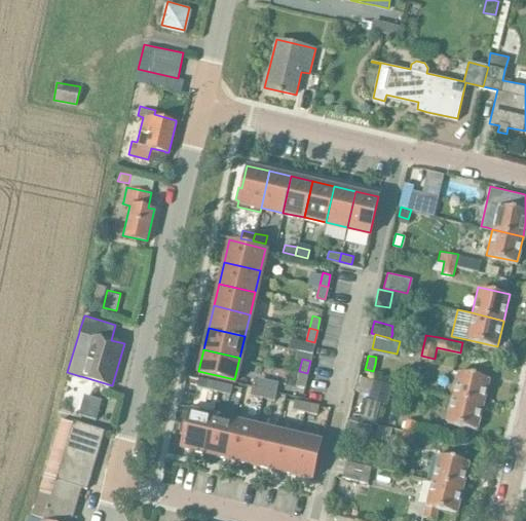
[(452,397),(483,404),(489,377),(458,370),(452,397)]
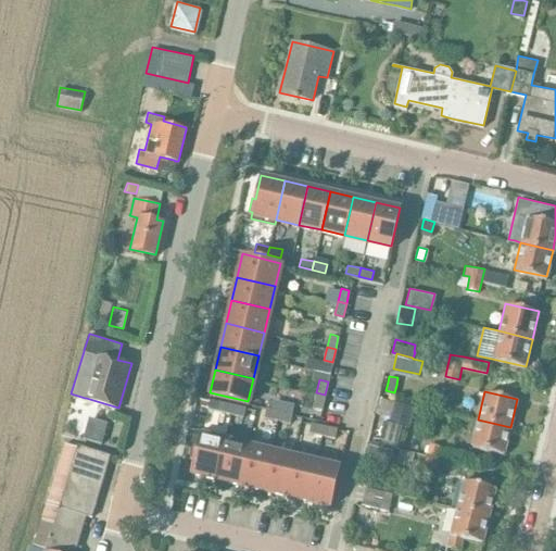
[(321,408),(325,395),(316,392),(313,405),(321,408)]
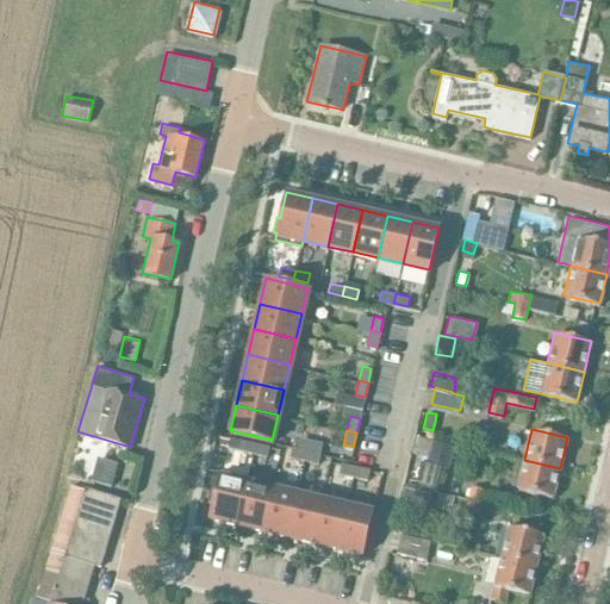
[(241,439),(240,448),(253,450),(255,441),(241,439)]
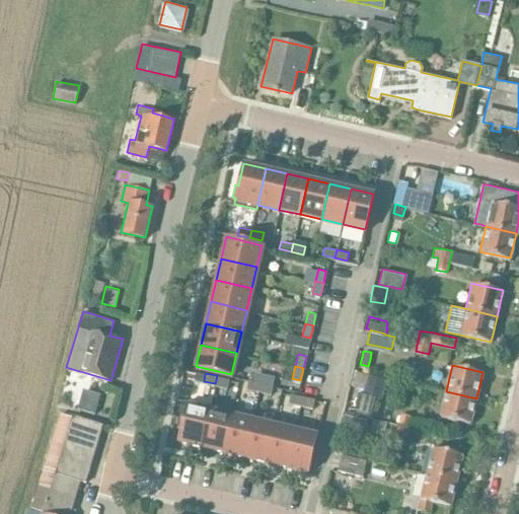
[(363,386),(362,391),(375,394),(381,396),(386,378),(367,373),(363,386)]
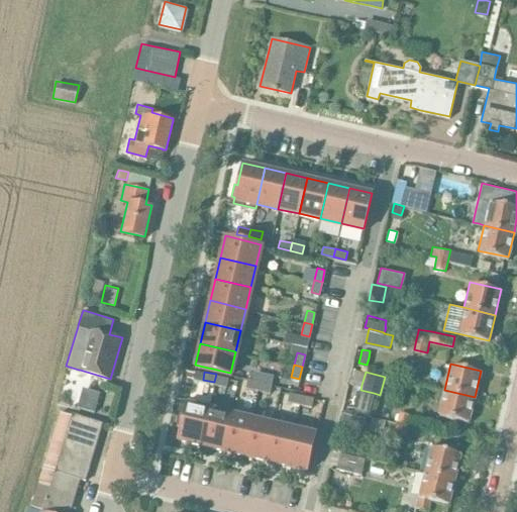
[(216,374),(214,382),(226,385),(228,377),(216,374)]
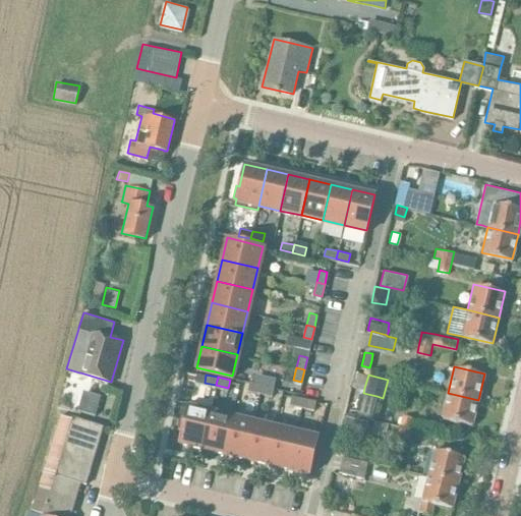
[(259,391),(262,383),(249,381),(247,389),(259,391)]
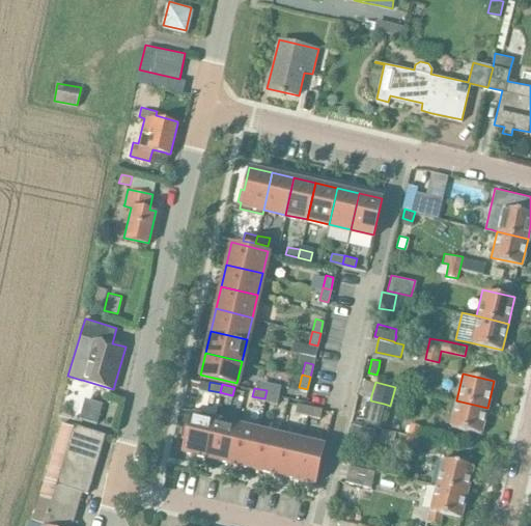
[(267,390),(264,398),(277,402),(279,393),(267,390)]
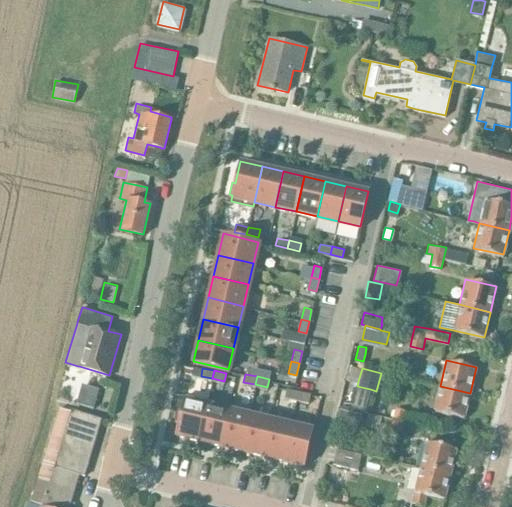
[(464,418),(470,393),(440,386),(434,411),(464,418)]
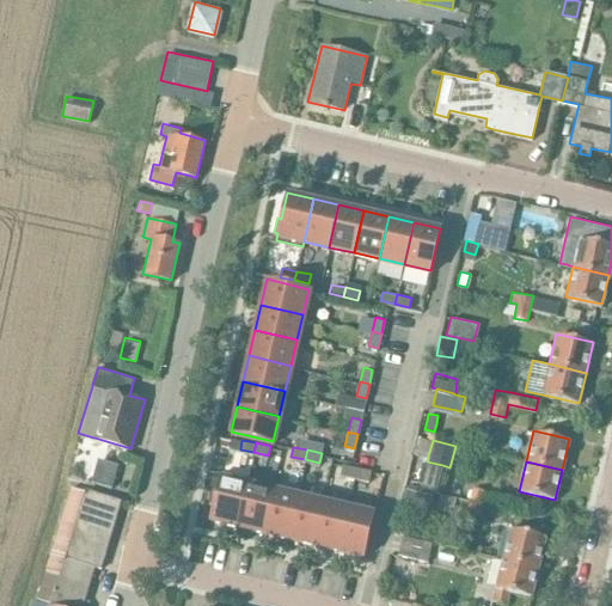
[(354,476),(356,466),(342,463),(341,472),(354,476)]
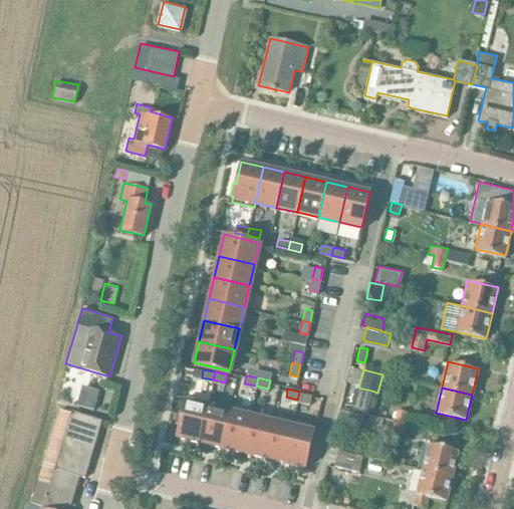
[(299,392),(297,400),(309,403),(311,395),(299,392)]
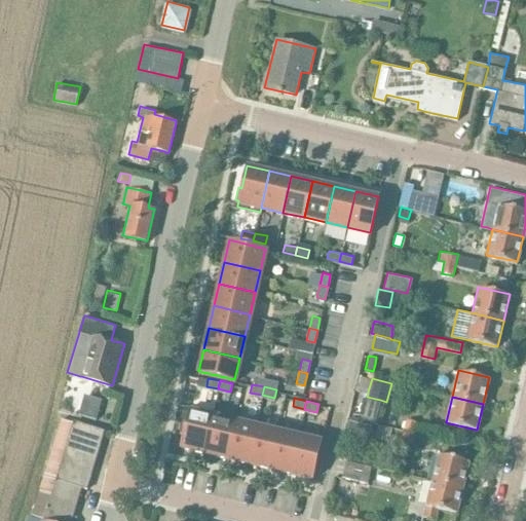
[(212,414),(213,414),(214,410),(190,404),(190,405),(189,411),(186,410),(183,422),(186,422),(181,445),(203,451),(212,414)]
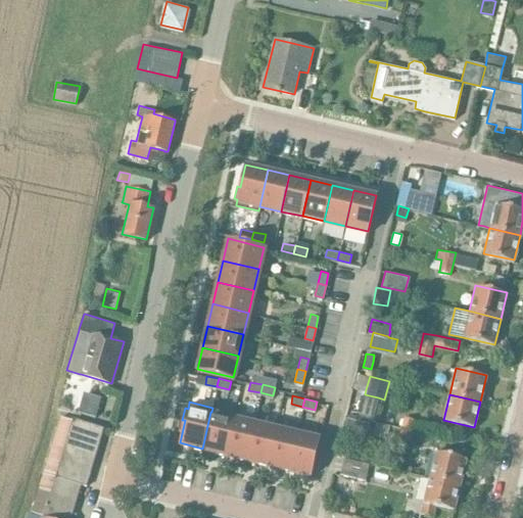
[(232,417),(211,412),(210,412),(202,449),(224,454),(232,417)]
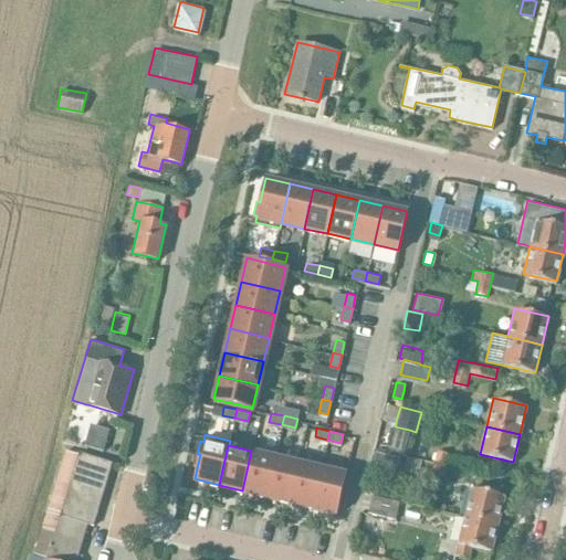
[(49,500),(45,510),(61,515),(85,522),(93,525),(112,462),(79,452),(79,453),(64,448),(49,500)]
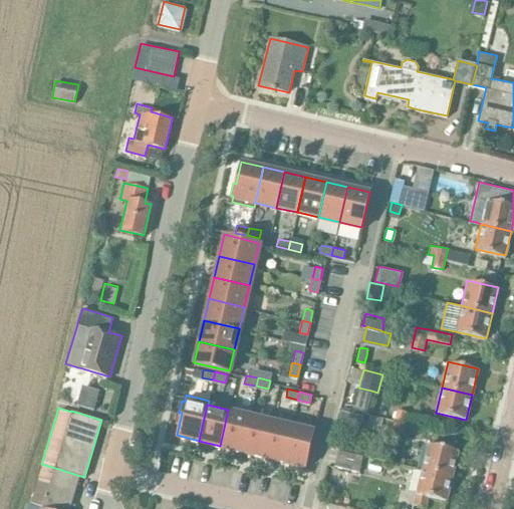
[(394,419),(406,421),(409,410),(397,408),(394,419)]
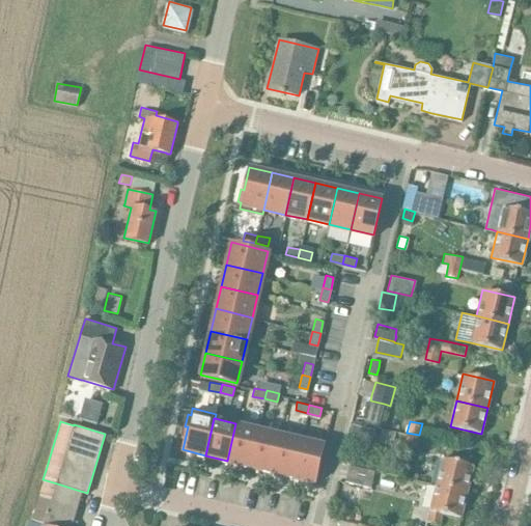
[(249,465),(257,428),(235,423),(227,461),(249,465)]
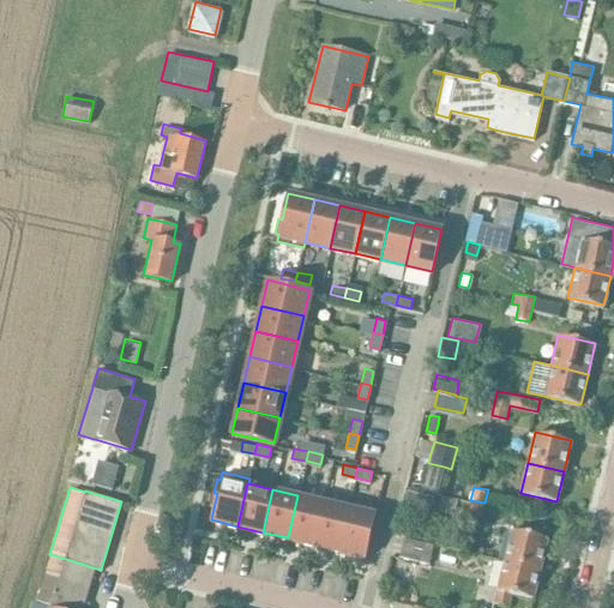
[(313,543),(323,501),(298,495),(288,537),(313,543)]
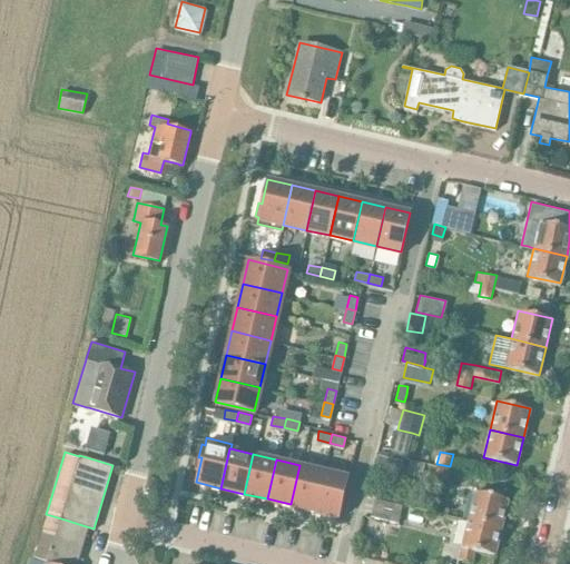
[(446,478),(450,466),(436,464),(434,475),(446,478)]
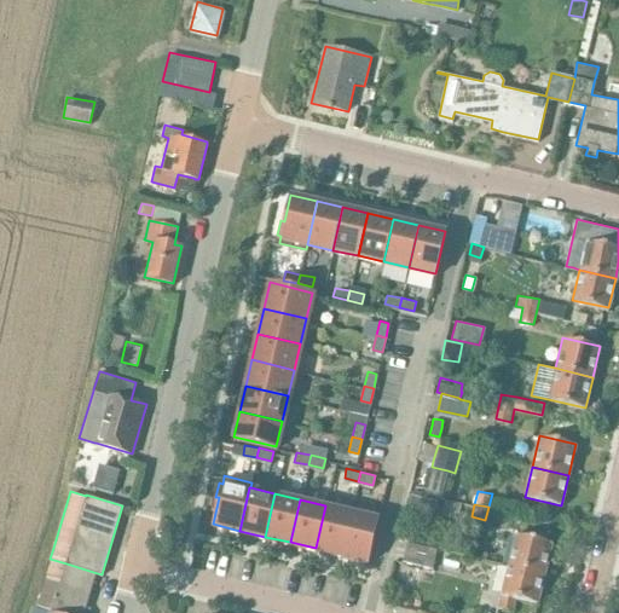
[(341,554),(351,512),(325,505),(316,548),(341,554)]
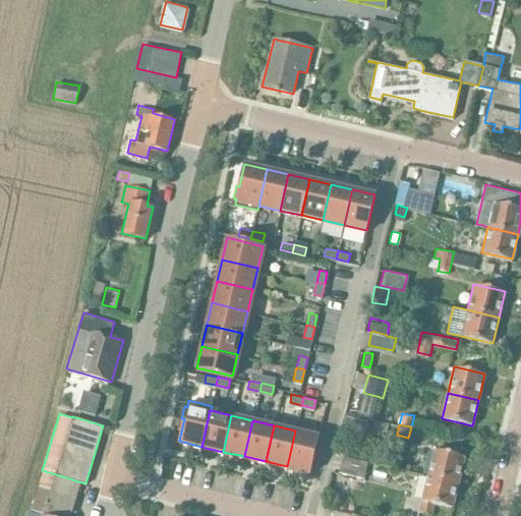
[(295,431),(287,466),(309,472),(317,436),(295,431)]
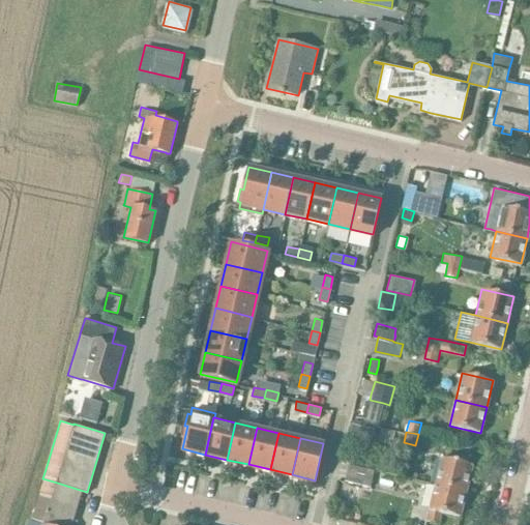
[(435,484),(467,491),(473,464),(441,457),(435,484)]
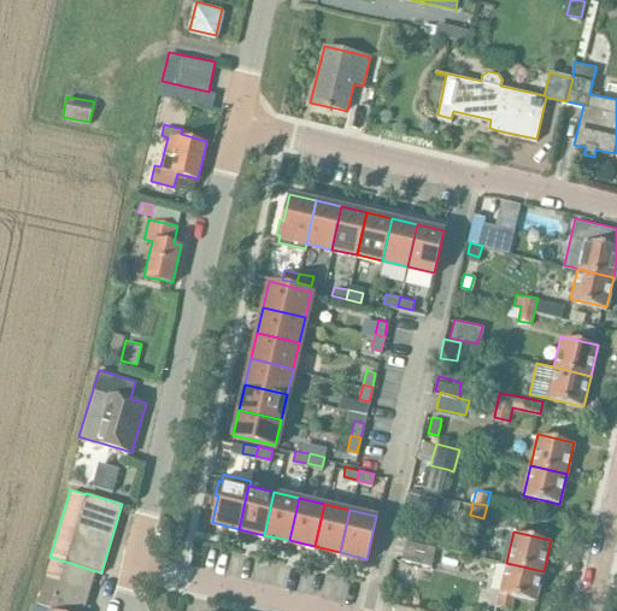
[(432,565),(436,546),(405,539),(400,558),(432,565)]
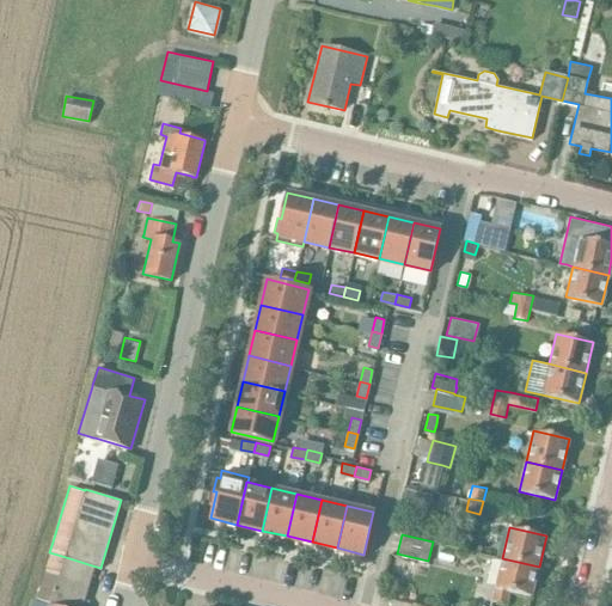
[(49,552),(34,603),(35,603),(36,603),(37,603),(49,605),(50,605),(66,557),(49,552)]
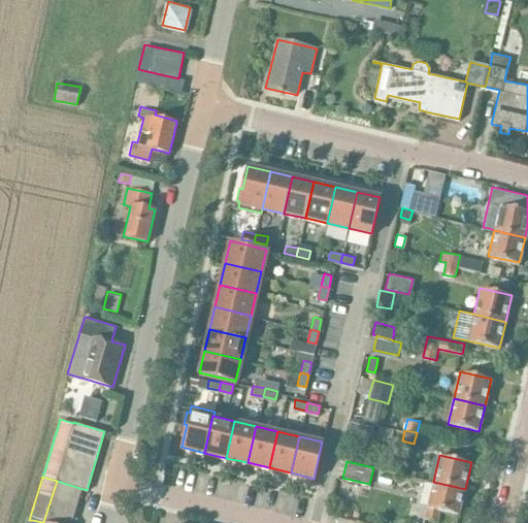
[(57,481),(43,522),(68,522),(73,509),(79,488),(57,481)]
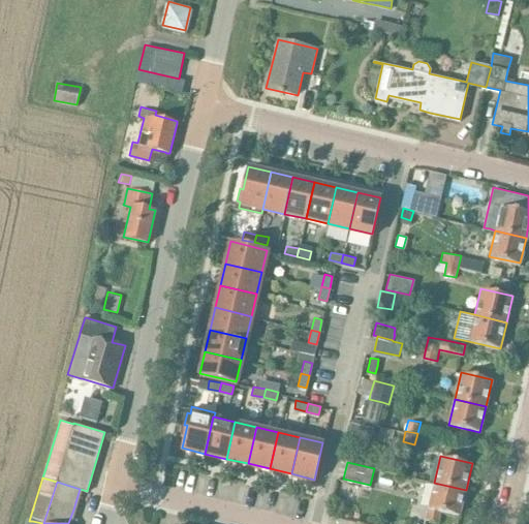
[(460,516),(466,490),(434,483),(426,519),(438,522),(440,512),(460,516)]
